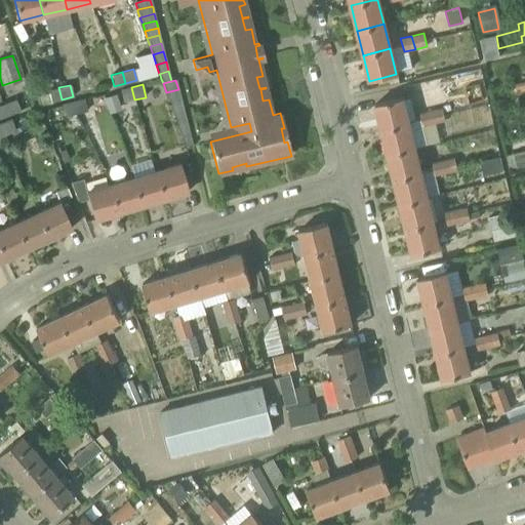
[(62,99),(58,87),(47,90),(51,102),(62,99)]
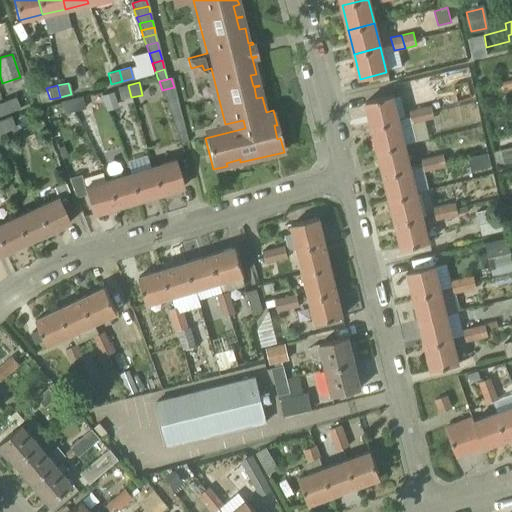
[(131,97),(128,85),(117,88),(120,100),(131,97)]
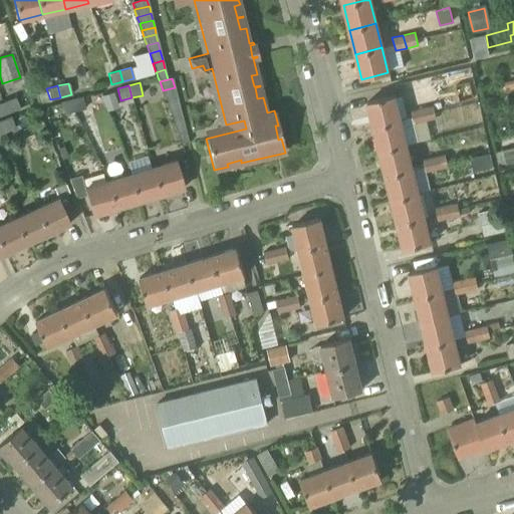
[(175,87),(163,90),(165,98),(177,95),(175,87)]
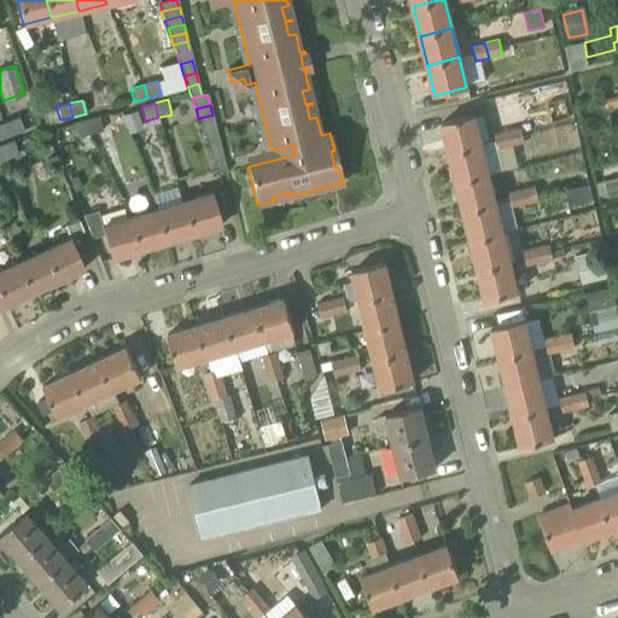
[(121,116),(127,134),(141,129),(134,111),(121,116)]
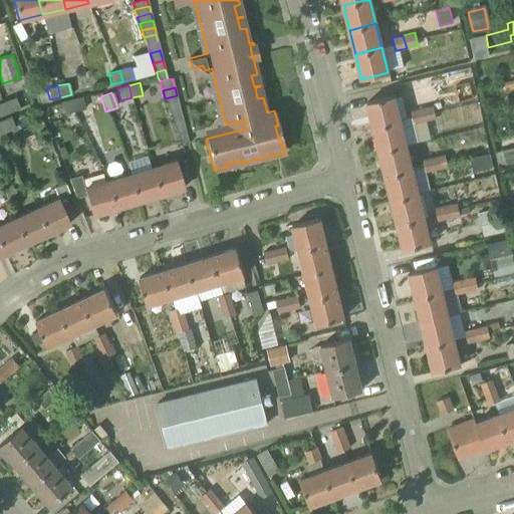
[(177,95),(165,98),(168,105),(179,103),(177,95)]
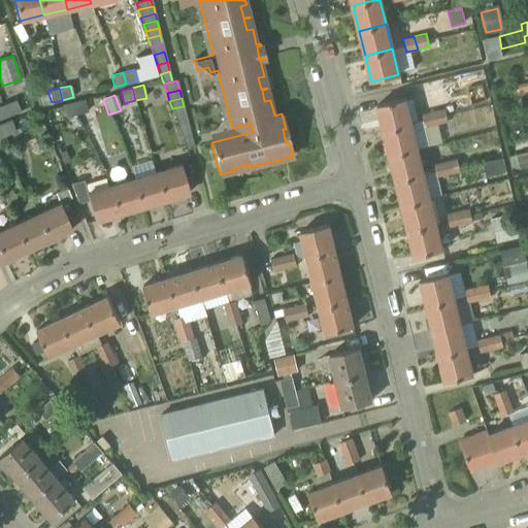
[(85,99),(73,102),(76,114),(88,112),(85,99)]
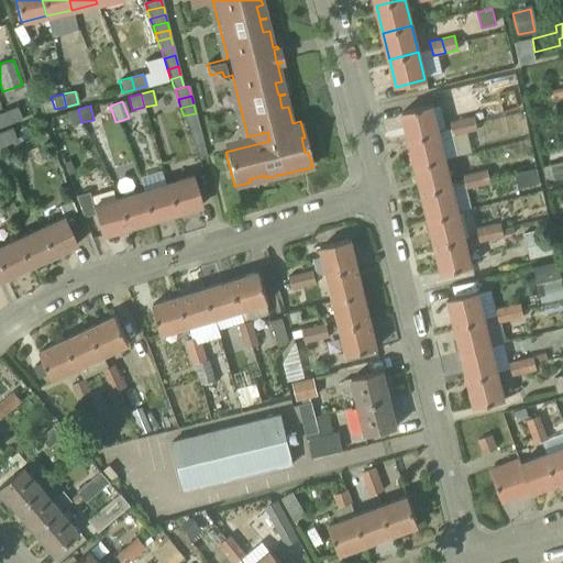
[(438,133),(431,106),(400,112),(408,141),(438,133)]
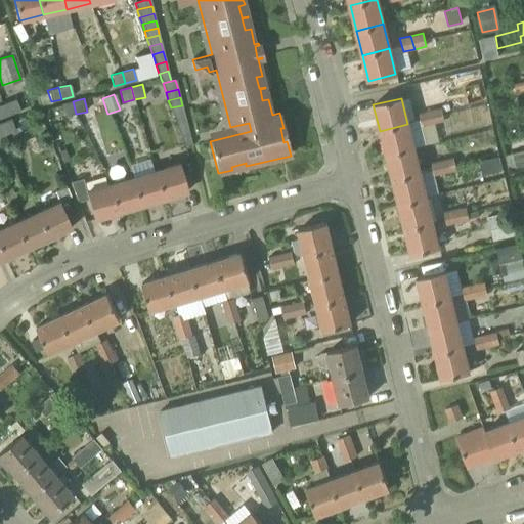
[(4,103),(9,115),(19,111),(15,99),(4,103)]
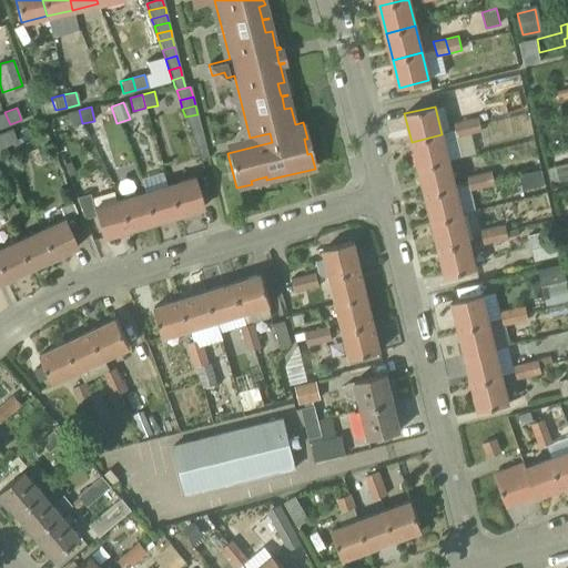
[(82,123),(79,110),(66,113),(70,127),(82,123)]
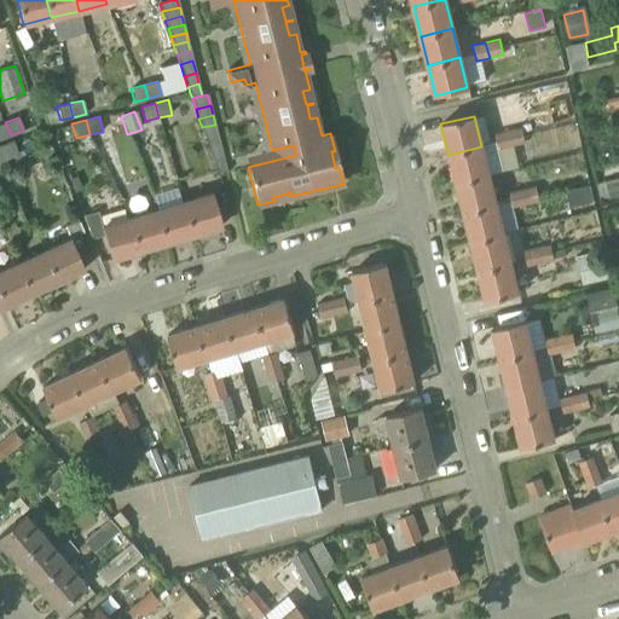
[(0,139),(11,136),(5,122),(0,123),(0,139)]
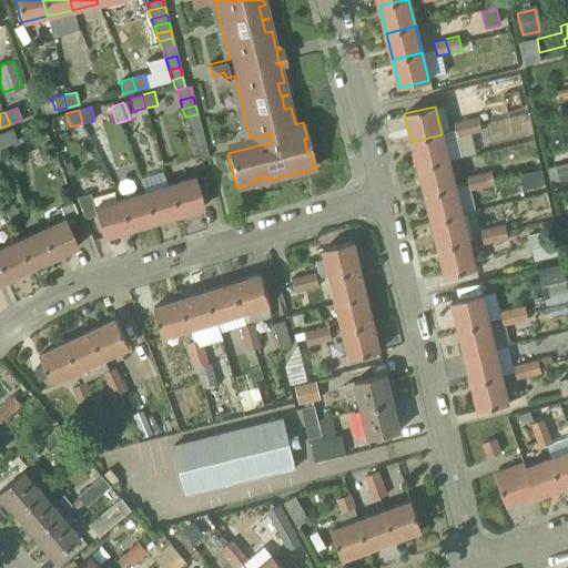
[(198,114),(185,117),(189,127),(200,123),(198,114)]
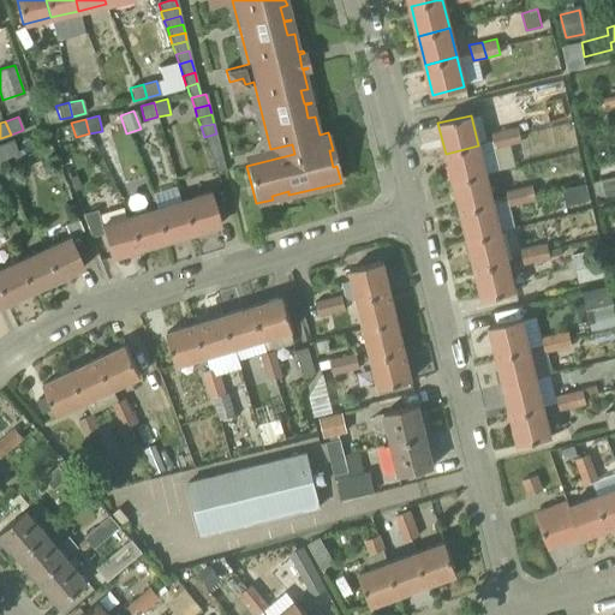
[(518,126),(503,130),(508,145),(521,142),(518,126)]
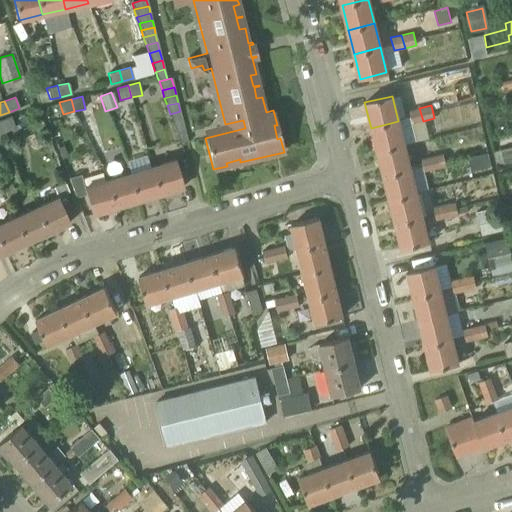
[(423,121),(419,108),(408,111),(411,123),(423,121)]
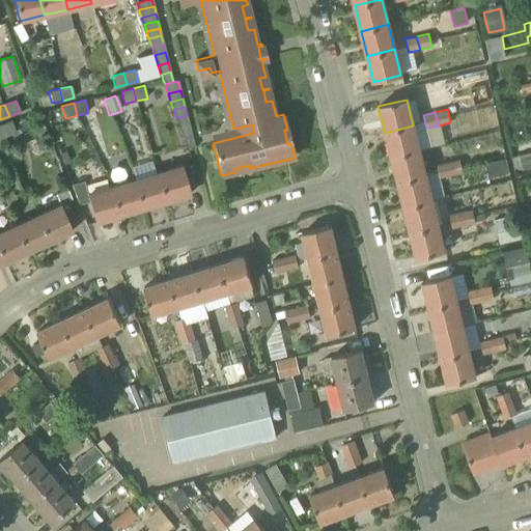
[(187,115),(176,118),(180,130),(190,128),(187,115)]
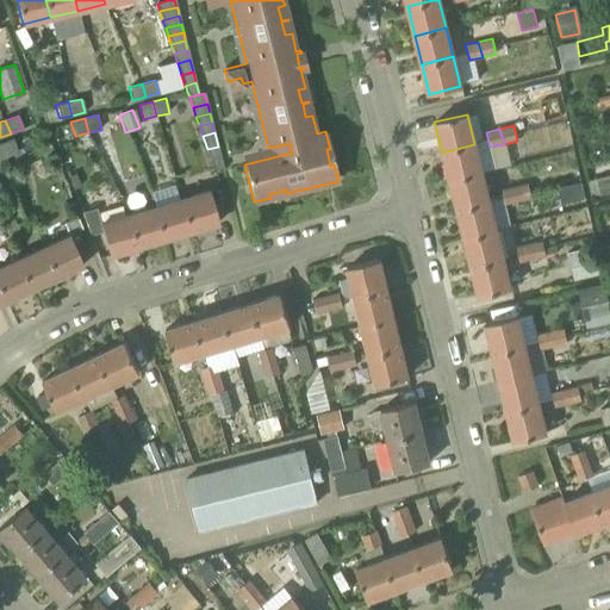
[(12,138),(0,143),(0,144),(6,157),(18,153),(12,138)]
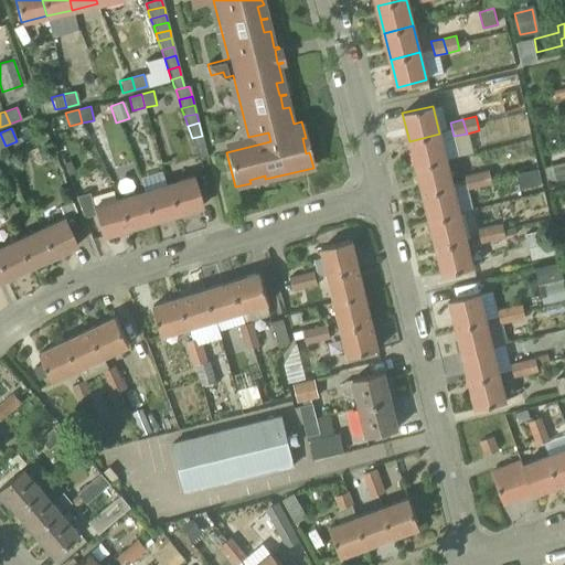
[(447,160),(439,134),(409,141),(416,168),(447,160)]
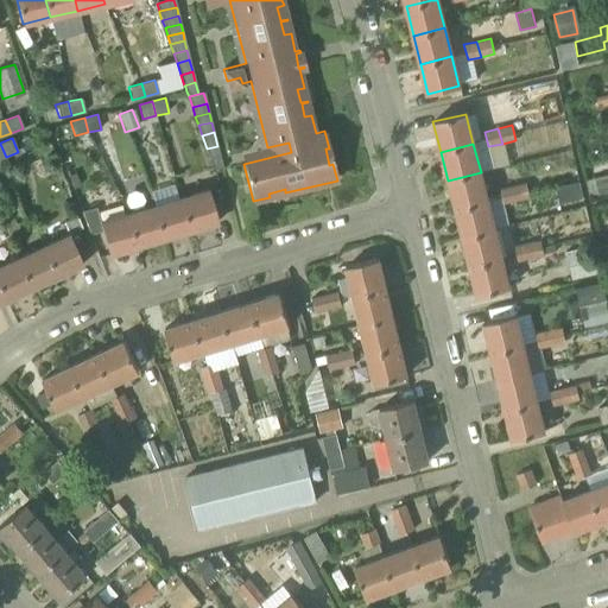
[(217,146),(207,149),(210,159),(220,157),(217,146)]
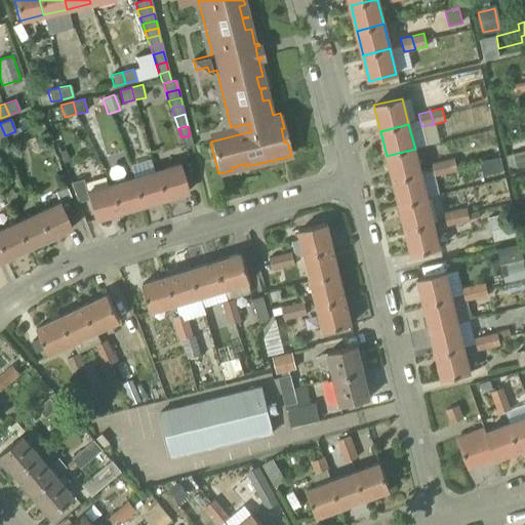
[(190,135),(182,137),(186,150),(193,148),(190,135)]
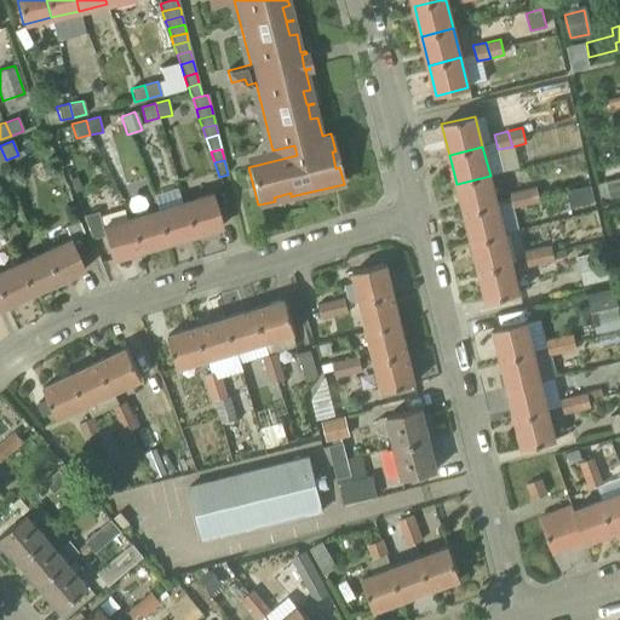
[(498,206),(491,176),(457,184),(464,214),(498,206)]
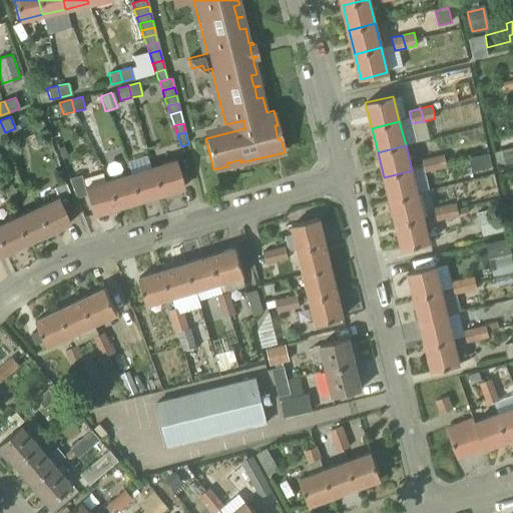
[(512,147),(503,150),(507,165),(512,163),(512,147)]
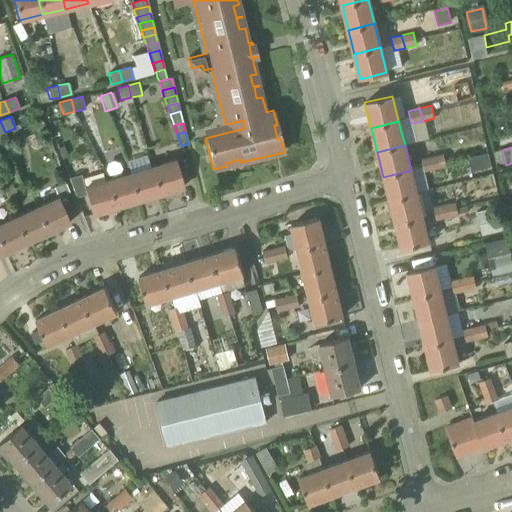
[(443,154),(432,156),(435,169),(446,167),(443,154)]
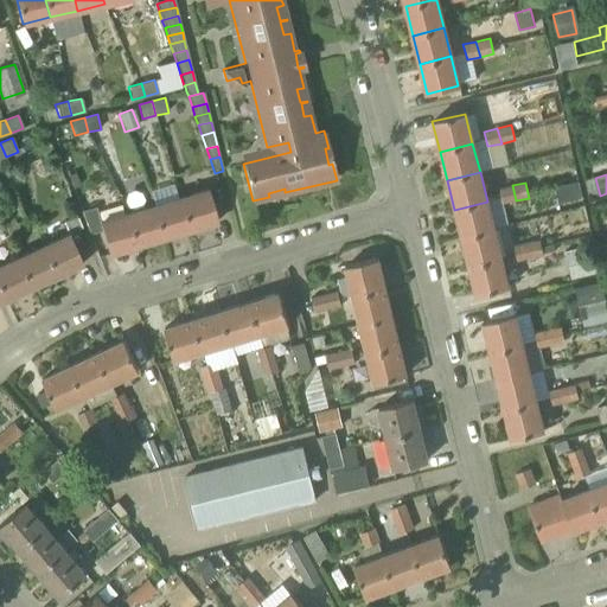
[(555,189),(560,205),(581,199),(579,186),(577,184),(555,189)]
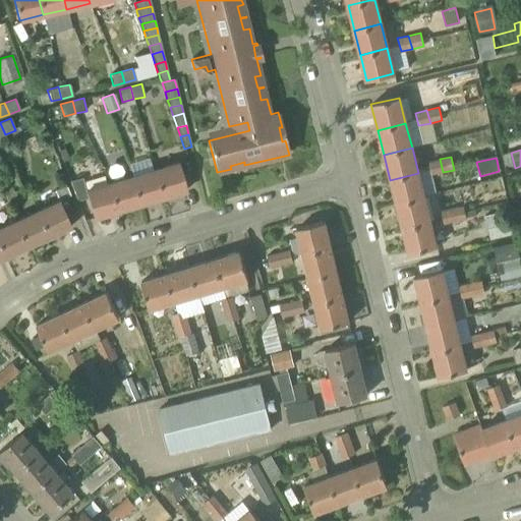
[(443,172),(440,159),(427,162),(430,175),(443,172)]
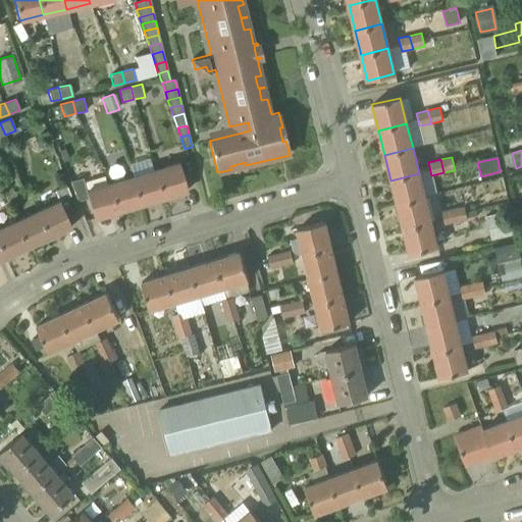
[(178,163),(155,170),(164,198),(188,191),(178,163)]
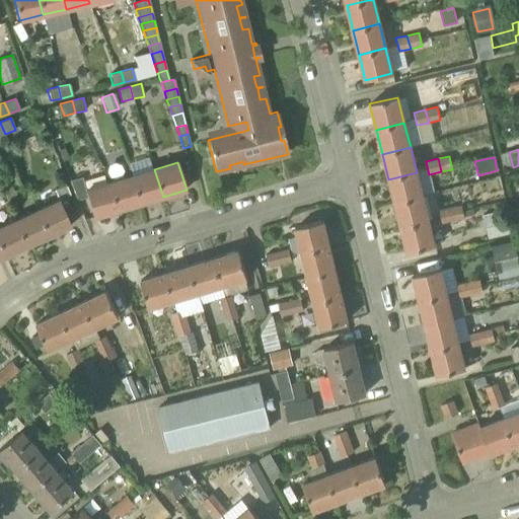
[(163,197),(154,169),(132,176),(140,204),(163,197)]
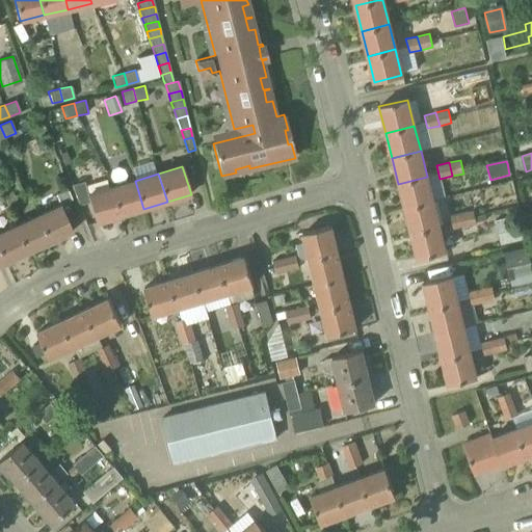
[(427,177),(398,184),(404,209),(433,202),(427,177)]
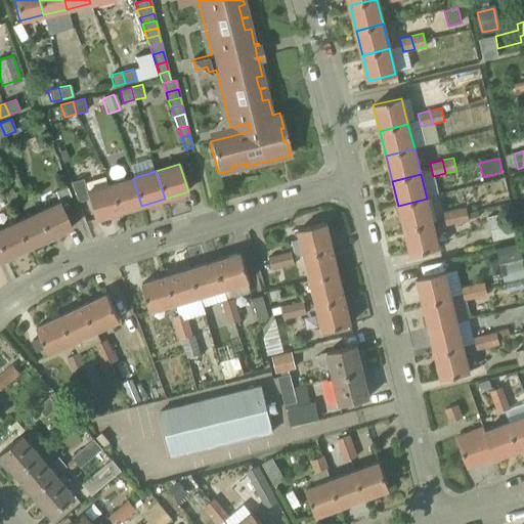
[(141,206),(133,178),(110,185),(119,213),(141,206)]
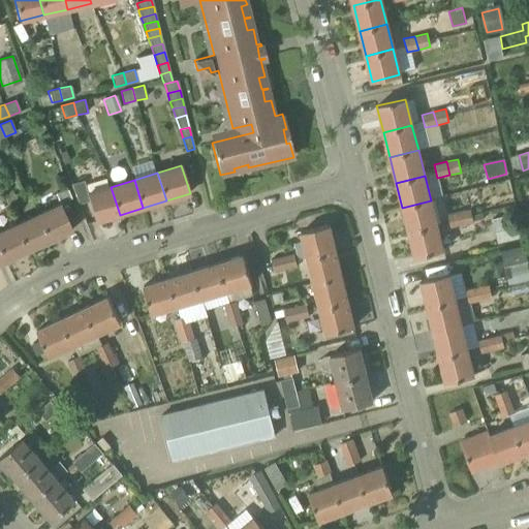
[(120,215),(111,187),(88,194),(84,181),(71,184),(79,208),(90,204),(95,222),(120,215)]
